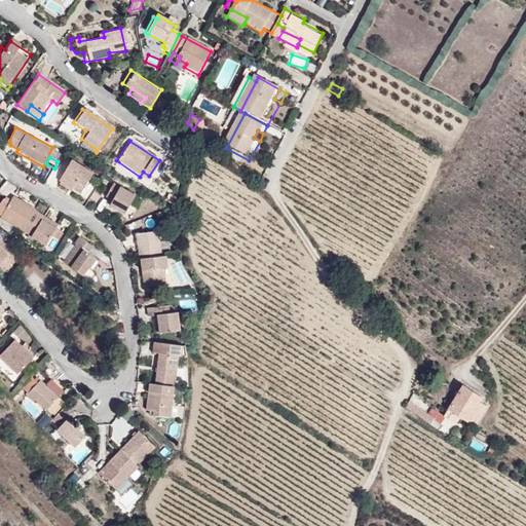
[(78,193),(90,173),(70,160),(58,181),(78,193)]
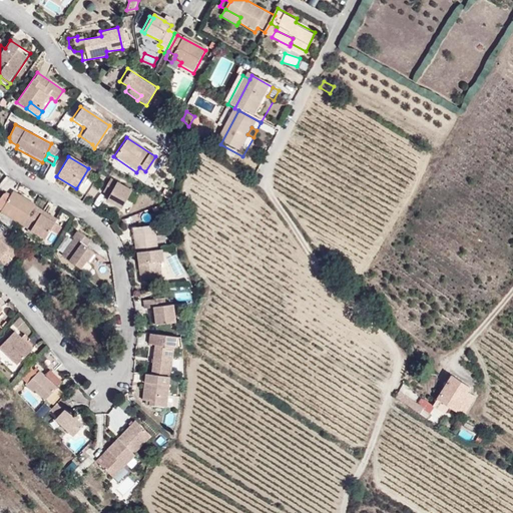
[(0,193),(2,195),(13,183),(4,177),(0,182),(0,193)]
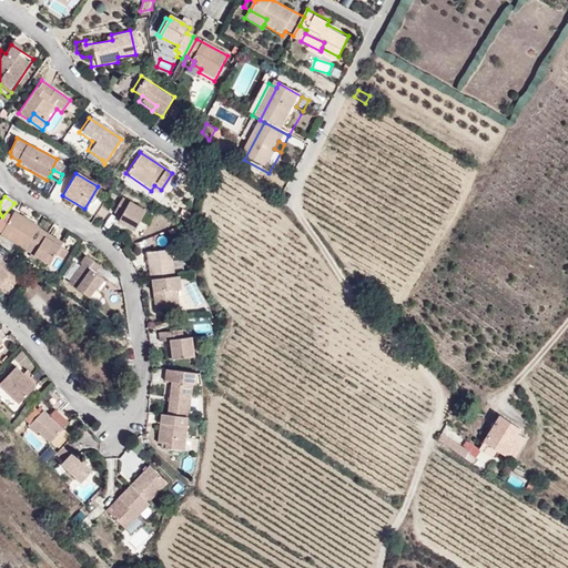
[(132,231),(144,209),(121,198),(112,214),(119,216),(115,221),(132,231)]
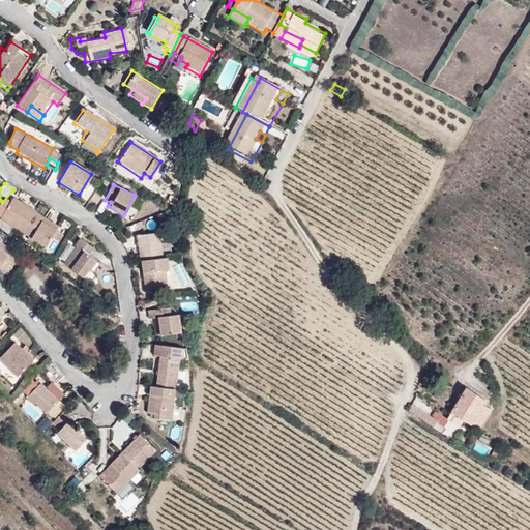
[(0,224),(22,236),(34,214),(35,213),(10,200),(6,206),(2,203),(0,205),(0,224)]
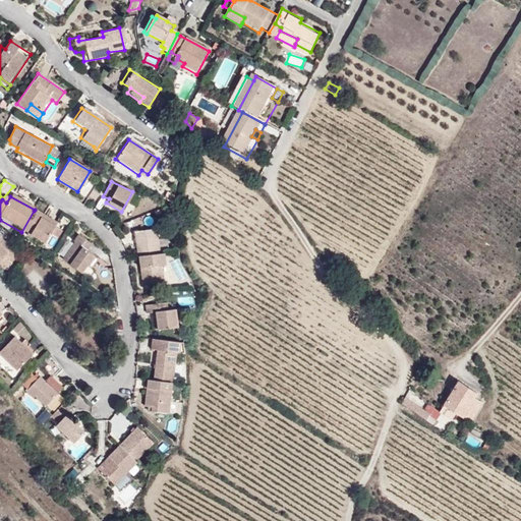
[(45,245),(54,228),(46,223),(48,220),(34,211),(21,232),(45,245)]
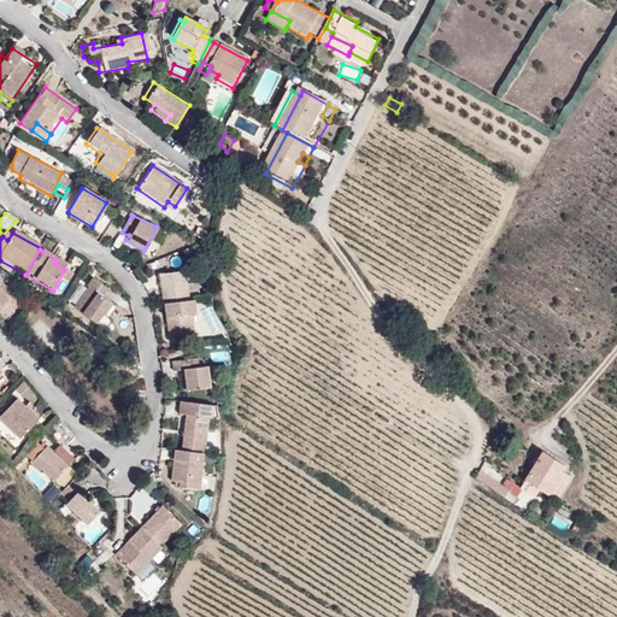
[(66,265),(57,260),(54,264),(64,270),(66,265)]
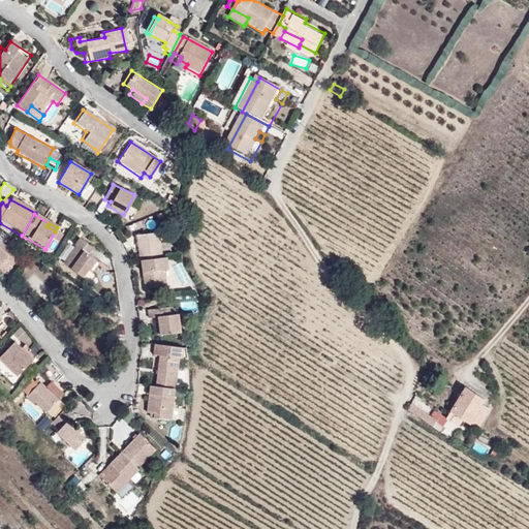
[(166,258),(162,232),(139,237),(144,261),(166,258)]
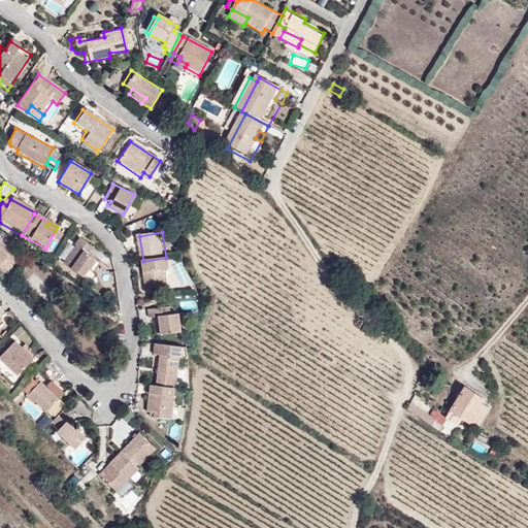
[(89,270),(97,257),(85,250),(89,242),(76,236),(71,244),(74,246),(63,265),(84,277),(89,270)]
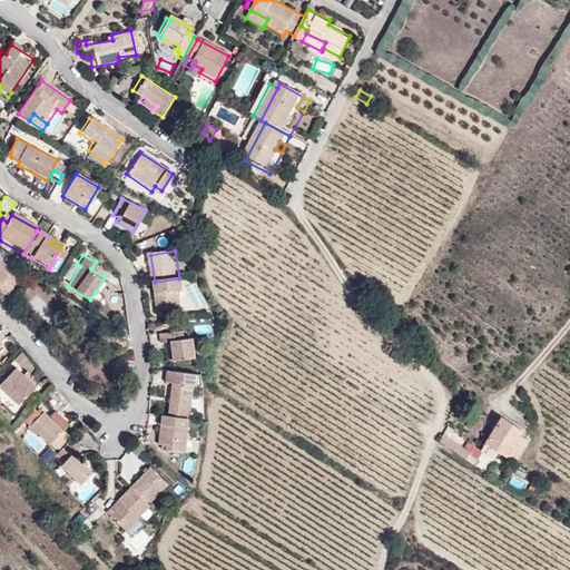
[(10,272),(0,263),(0,295),(1,296),(8,288),(0,283),(10,272)]
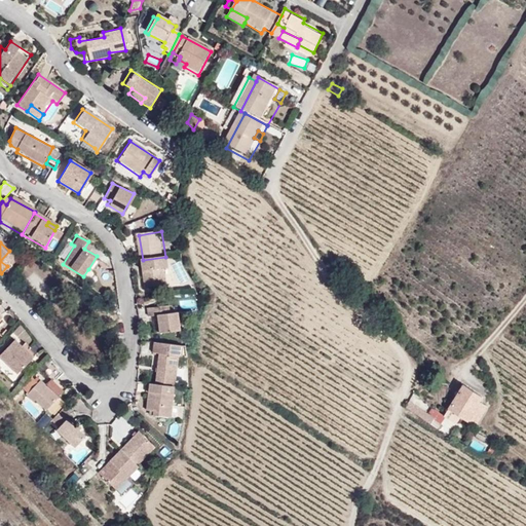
[(7,266),(15,256),(9,251),(0,261),(7,266)]
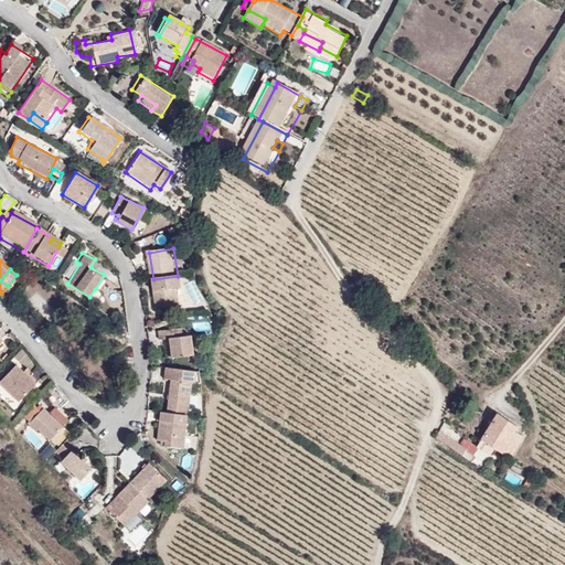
[(99,292),(108,278),(104,275),(95,289),(99,292)]
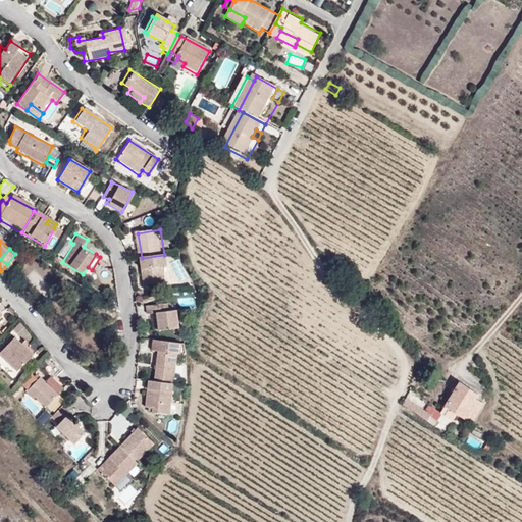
[(168,284),(166,270),(169,269),(170,268),(168,254),(143,258),(147,289),(168,284)]
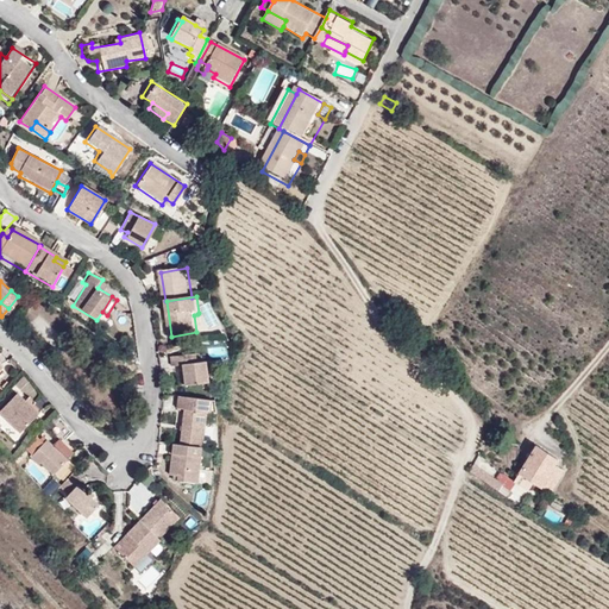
[(226,338),(206,339),(207,357),(227,356),(226,338)]
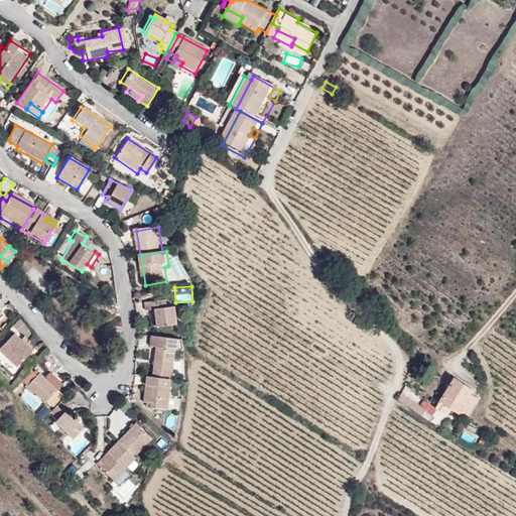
[(157,297),(143,300),(144,307),(158,304),(157,297)]
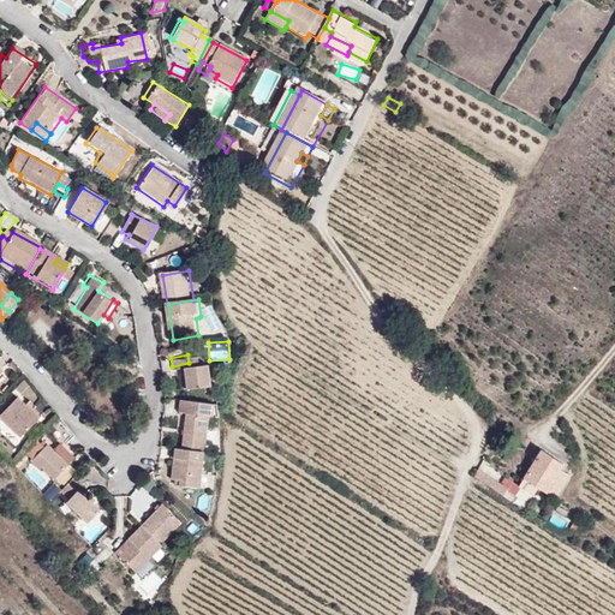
[(195,396),(218,392),(213,371),(204,372),(202,364),(178,369),(179,377),(190,376),(195,396)]
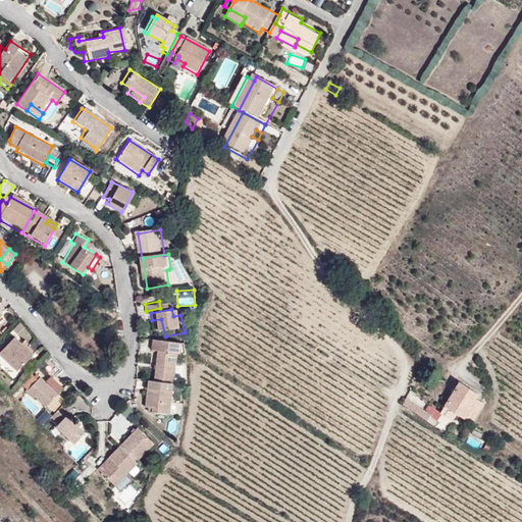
[(183,346),(151,342),(150,352),(155,353),(150,383),(171,385),(175,353),(180,354),(180,351),(183,346)]
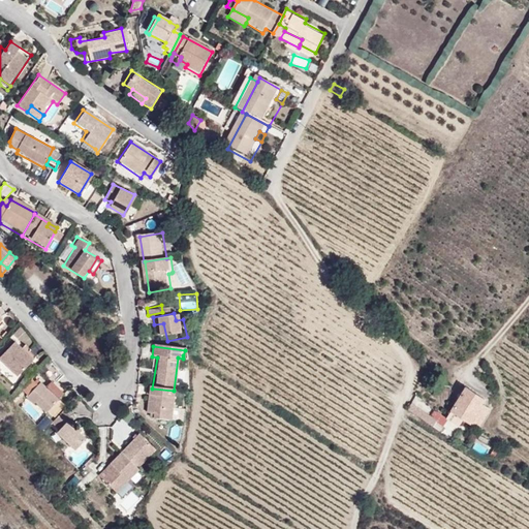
[(0,365),(17,381),(33,365),(14,347),(0,361),(0,365)]
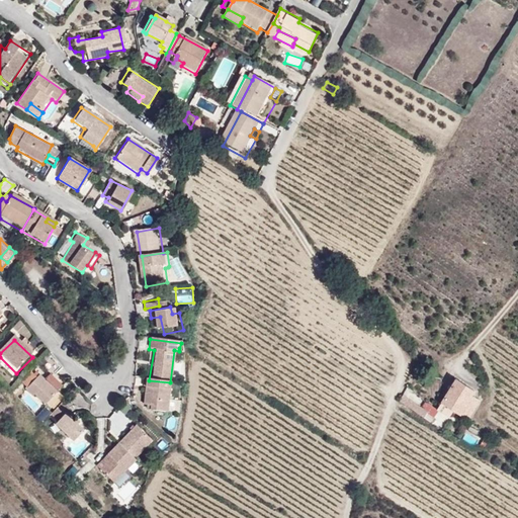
[(32,347),(26,341),(21,346),(32,357),(35,354),(30,349),(32,347)]
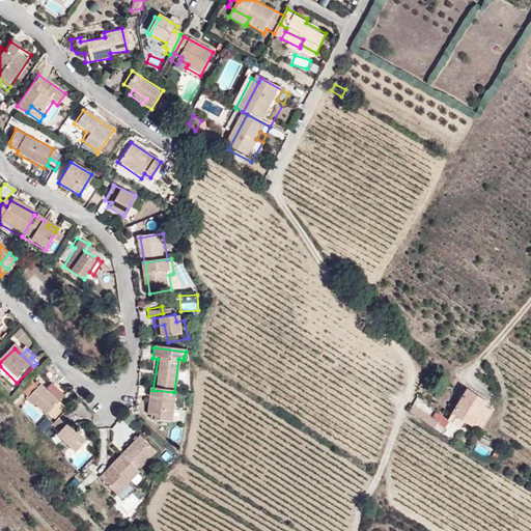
[(46,359),(38,367),(44,371),(51,364),(46,359)]
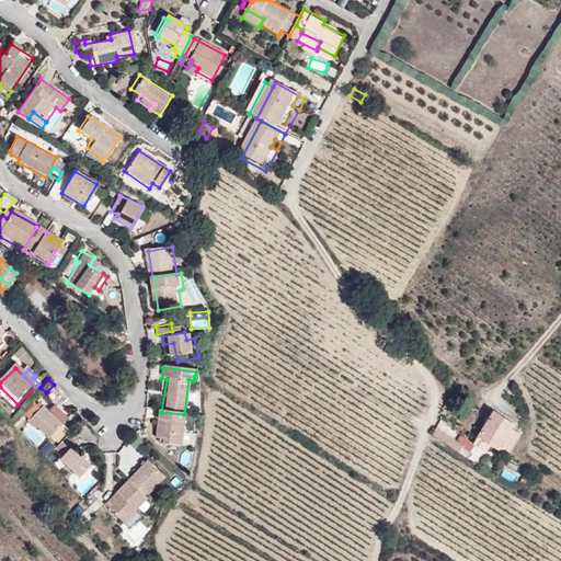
[(65,402),(54,389),(46,396),(57,409),(65,402)]
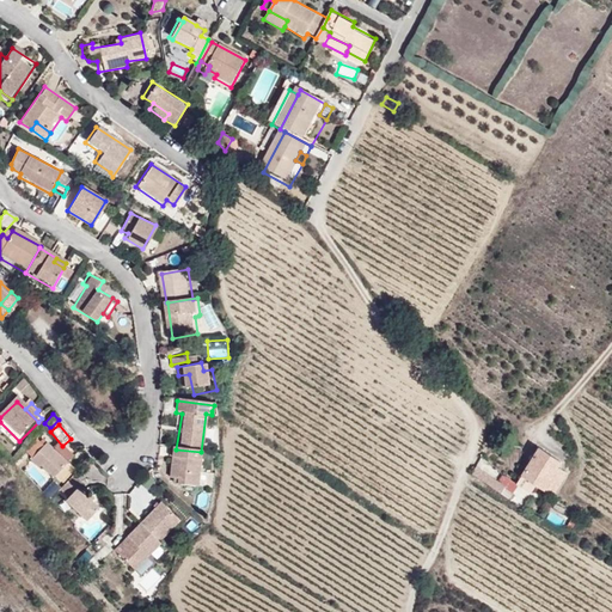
[(23,458),(29,465),(41,453),(34,447),(23,458)]
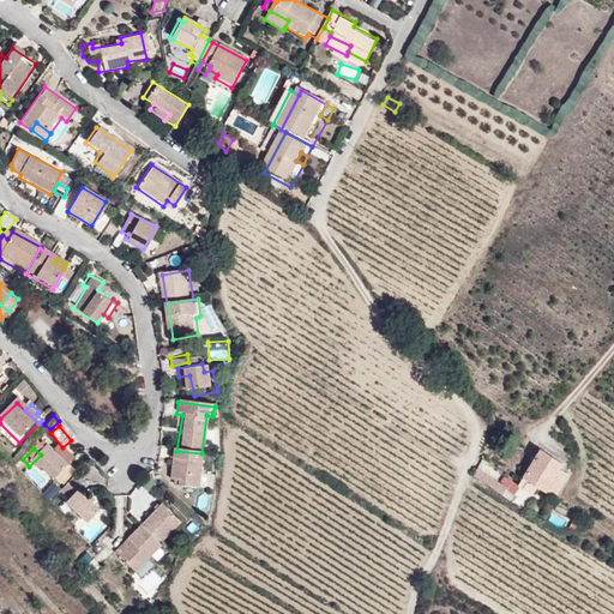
[(49,488),(67,469),(71,462),(59,450),(50,457),(44,451),(28,468),(49,488)]
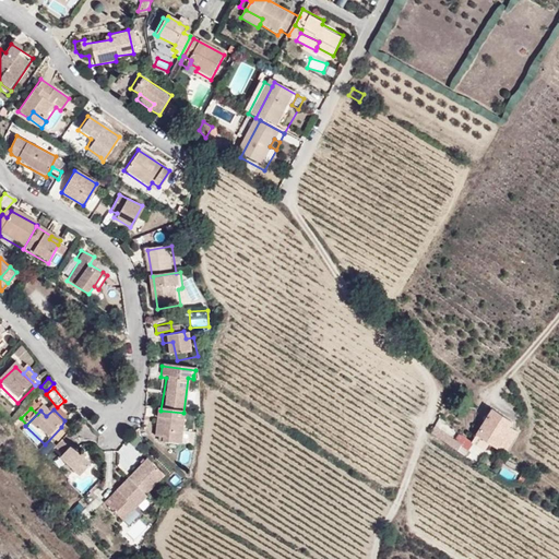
[(161,411),(155,411),(153,437),(161,438),(161,443),(180,445),(183,413),(161,411)]
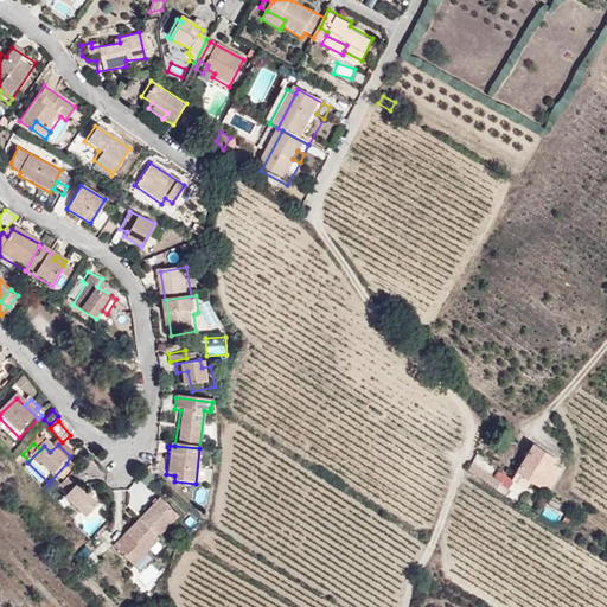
[(562,472),(554,467),(557,461),(534,446),(515,475),(531,485),(547,496),(562,472)]
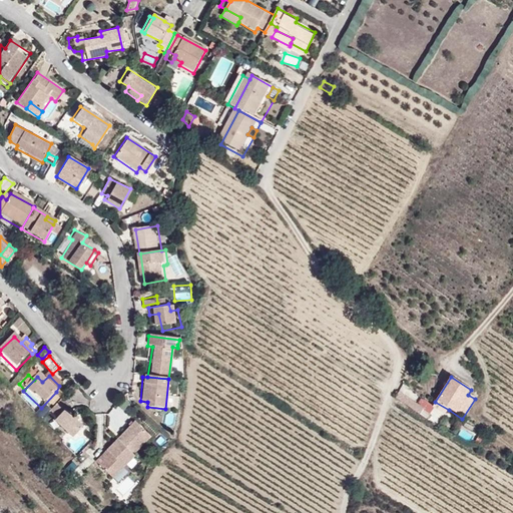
[(394,400),(418,416),(422,411),(397,395),(394,400)]
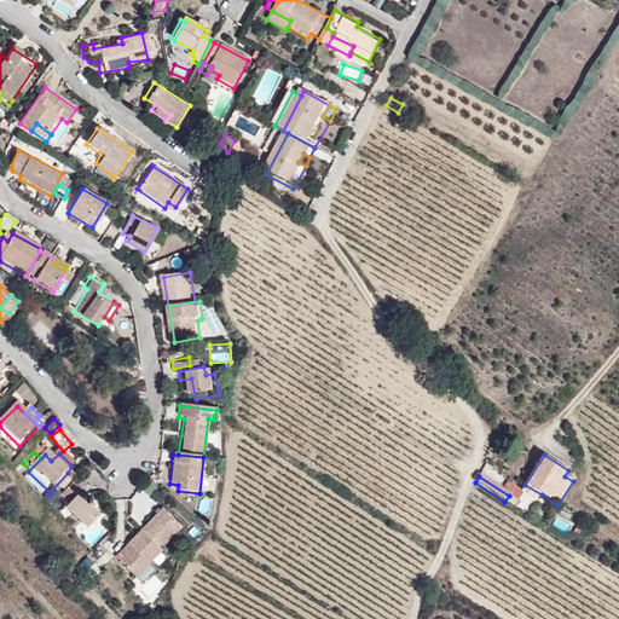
[(542,495),(525,485),(520,493),(537,503),(542,495)]
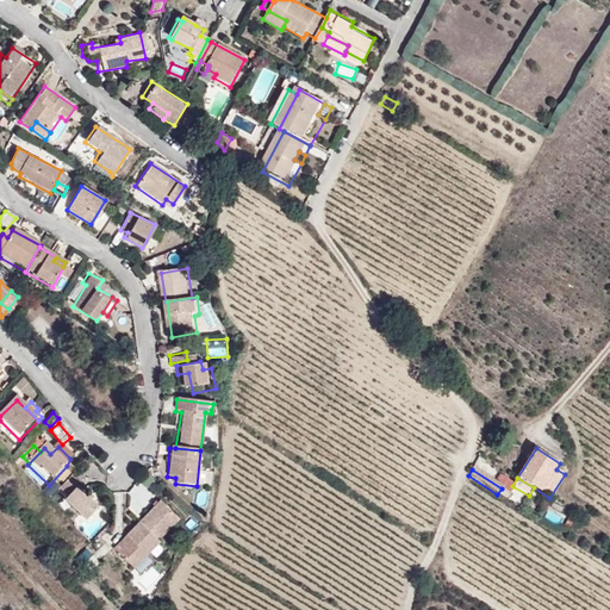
[(99,514),(78,493),(81,487),(72,479),(58,495),(63,499),(58,505),(85,530),(99,514)]
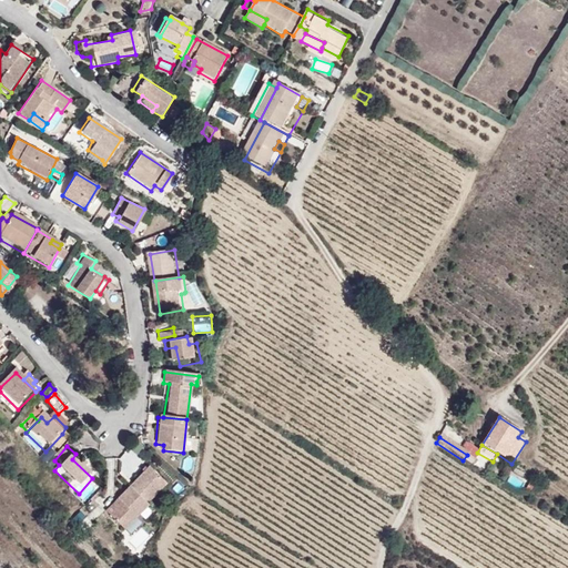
[(155,458),(164,466),(170,460),(161,453),(155,458)]
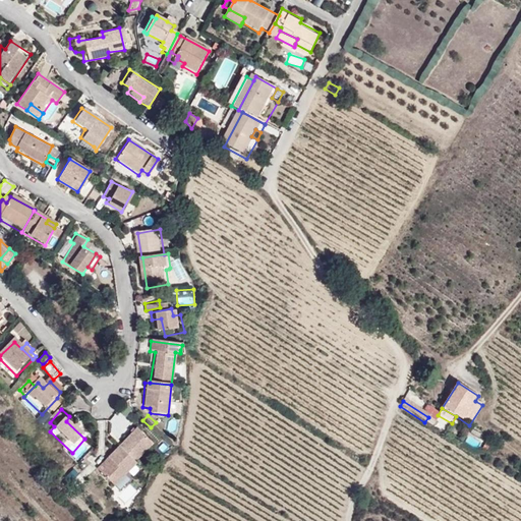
[(136,465),(153,447),(135,430),(119,448),(136,465)]
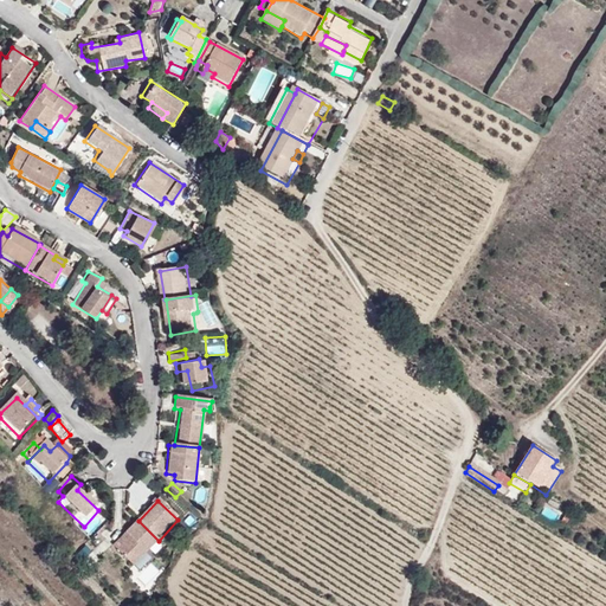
[(563,509),(552,501),(547,508),(560,515),(563,509)]
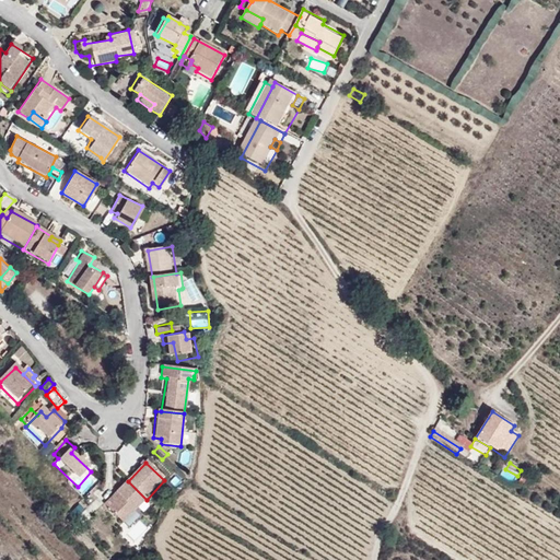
[(125,527),(149,501),(128,481),(104,508),(125,527)]
